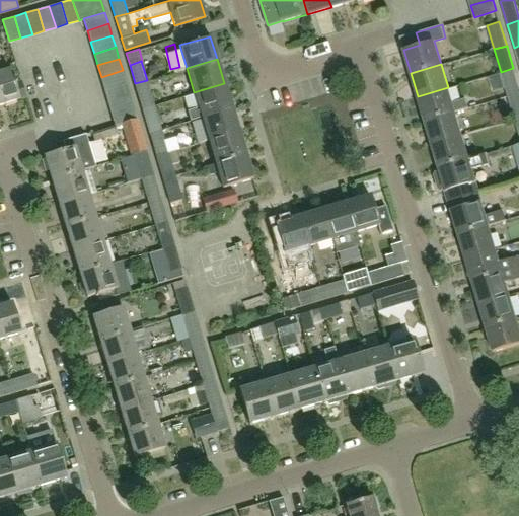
[(9,67),(0,70),(0,103),(19,98),(25,96),(20,80),(14,82),(9,67)]
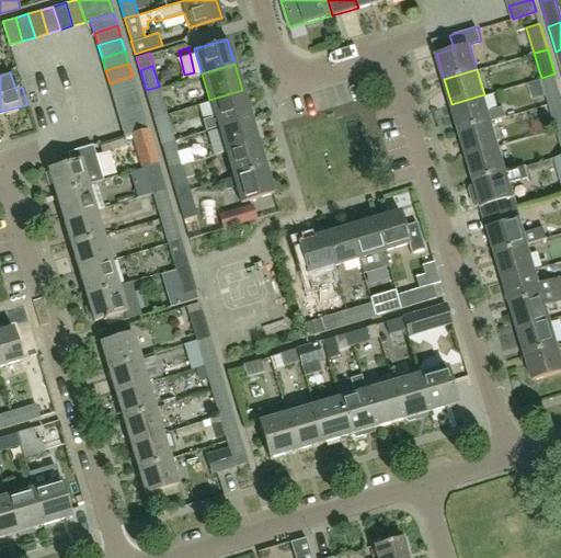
[(560,94),(554,73),(541,78),(549,103),(560,99),(560,94)]
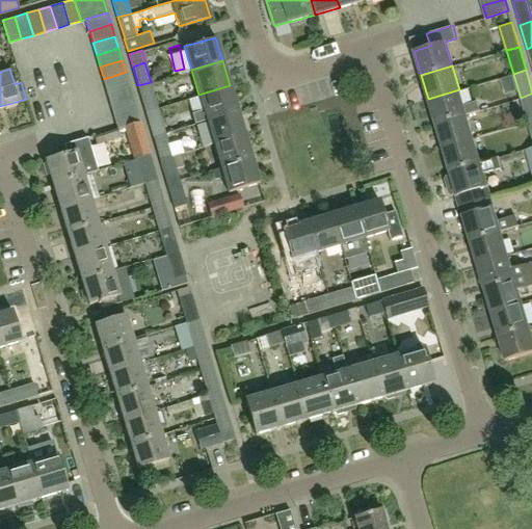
[(129,84),(126,72),(104,79),(107,90),(129,84)]
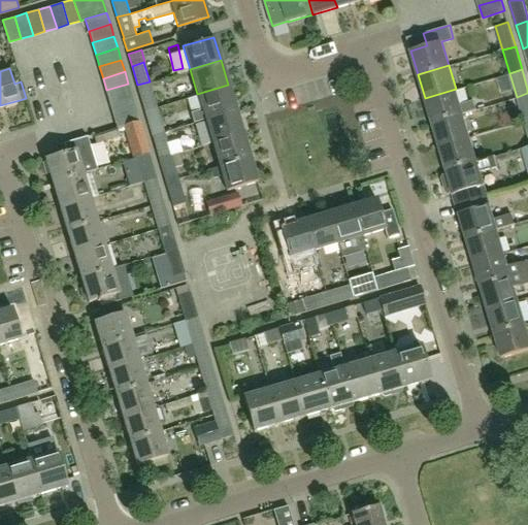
[(157,105),(150,81),(137,85),(144,109),(157,105)]
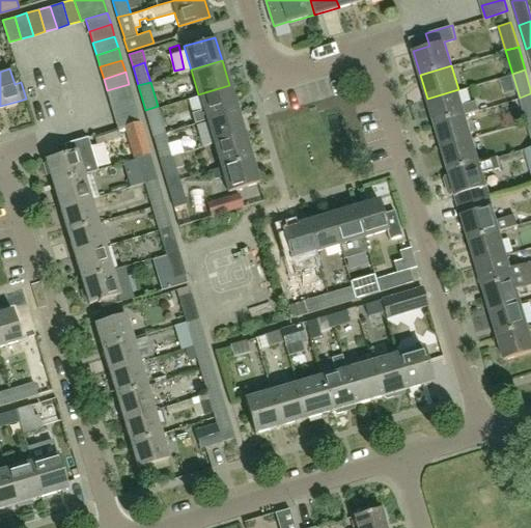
[(133,96),(129,84),(107,90),(110,103),(133,96)]
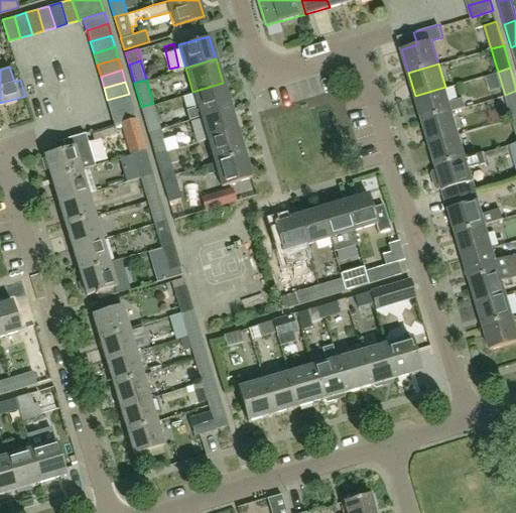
[(192,92),(197,106),(186,109),(189,119),(200,115),(230,106),(223,83),(192,92)]
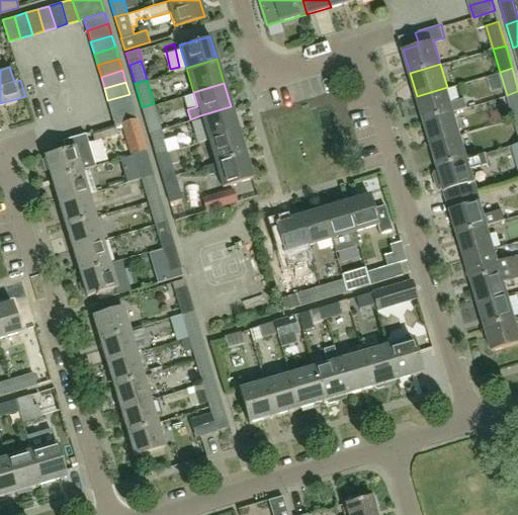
[(447,87),(417,96),(424,119),(454,110),(447,87)]
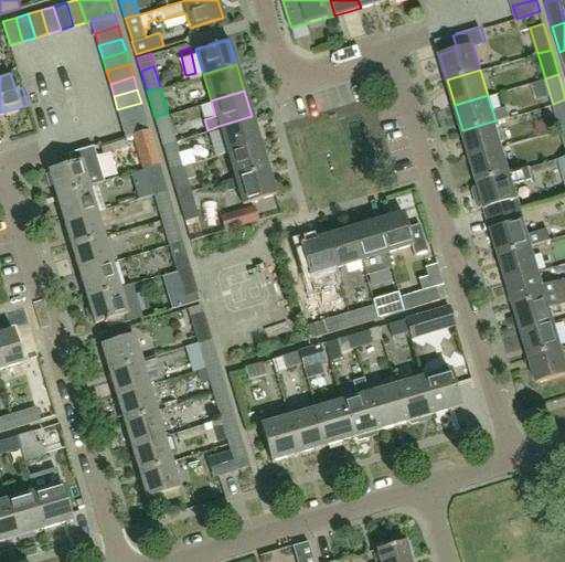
[(564,99),(553,104),(561,129),(564,127),(564,99)]
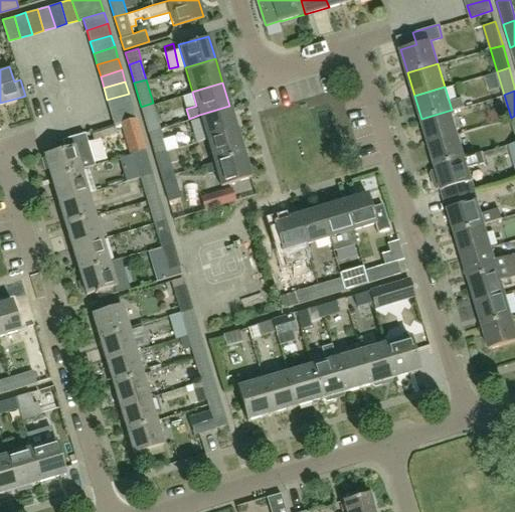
[(129,94),(107,100),(111,112),(132,105),(129,94)]
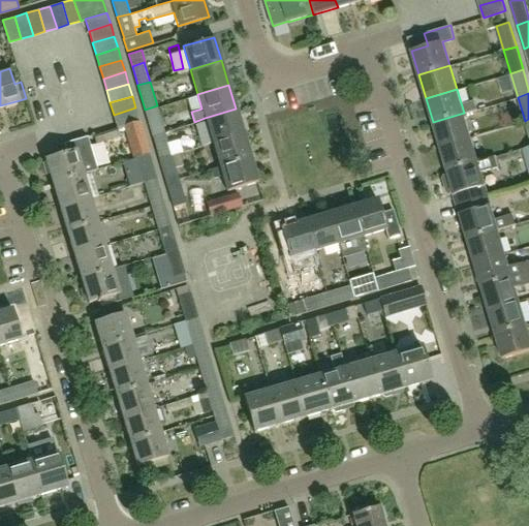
[(157,105),(145,110),(152,133),(164,129),(157,105)]
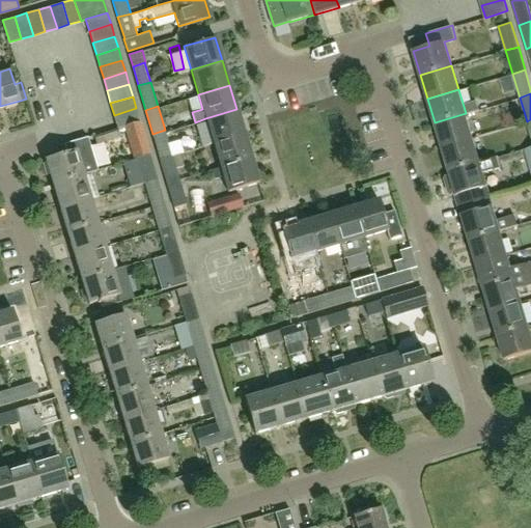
[(136,108),(114,115),(117,127),(128,123),(140,119),(136,108)]
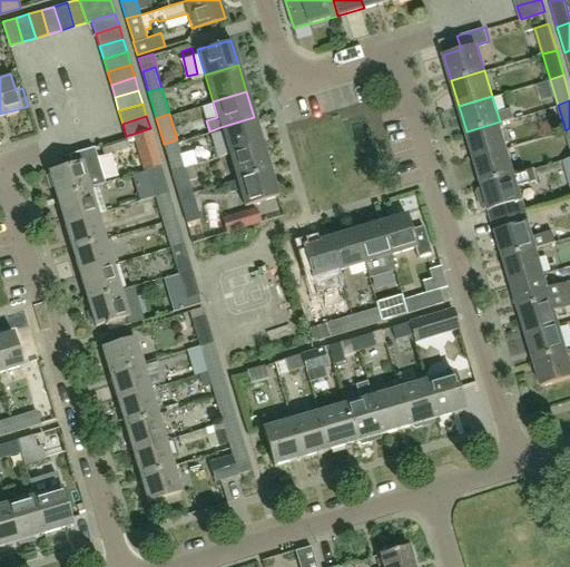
[(262,144),(254,117),(220,127),(228,153),(262,144)]
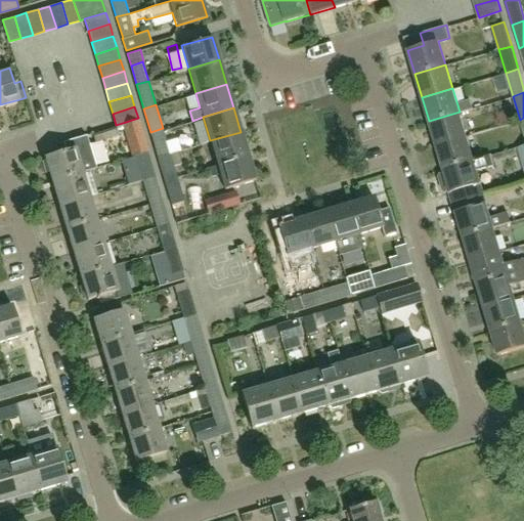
[(460,112),(429,121),(435,144),(466,135),(460,112)]
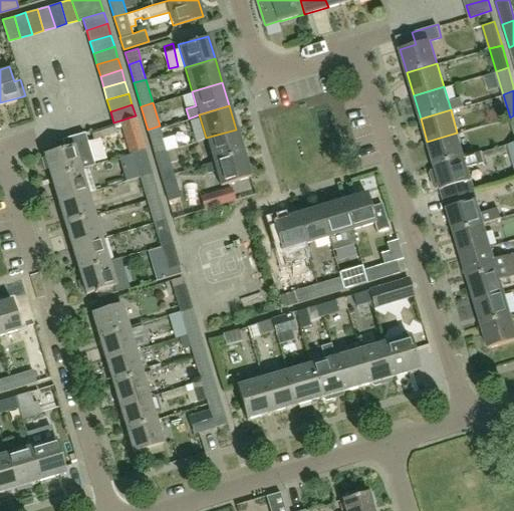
[(136,115),(123,119),(133,151),(145,148),(136,115)]
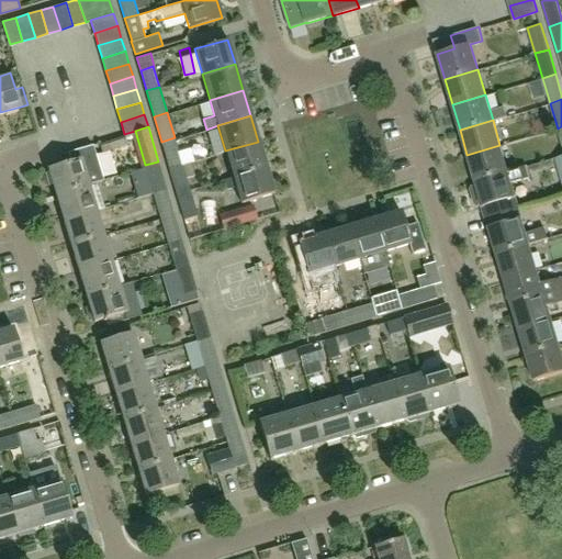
[(124,135),(99,143),(101,152),(127,144),(124,135)]
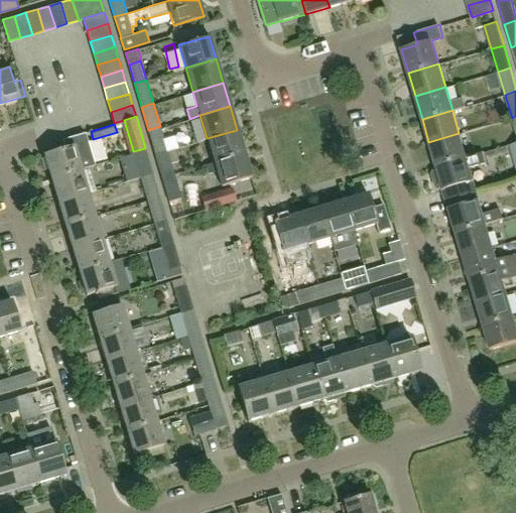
[(167,149),(160,126),(148,130),(155,153),(167,149)]
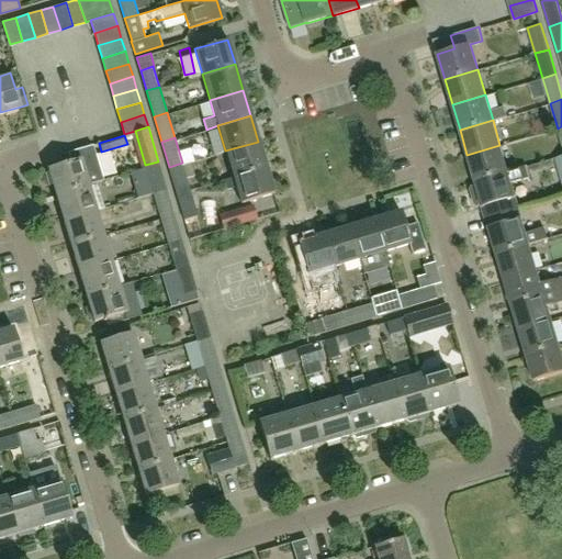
[(258,142),(225,151),(233,176),(266,167),(258,142)]
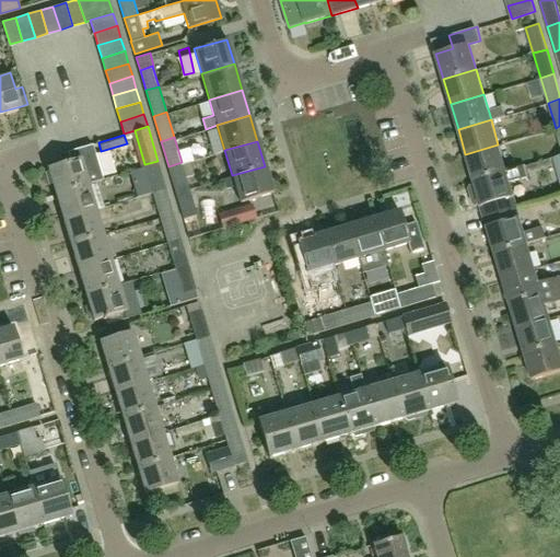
[(56,192),(88,182),(103,177),(92,143),(68,150),(71,160),(48,166),(56,192)]
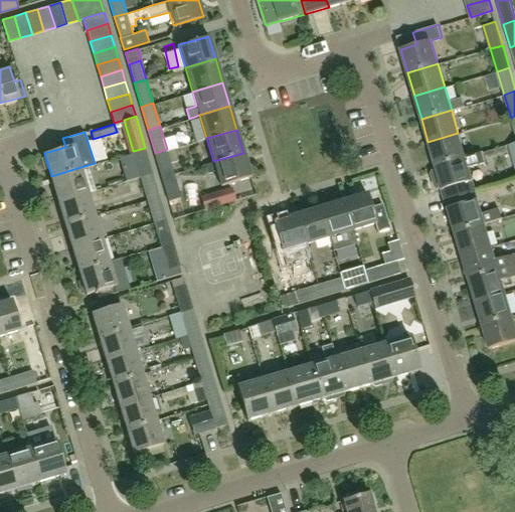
[(465,156),(458,133),(427,142),(435,165),(465,156)]
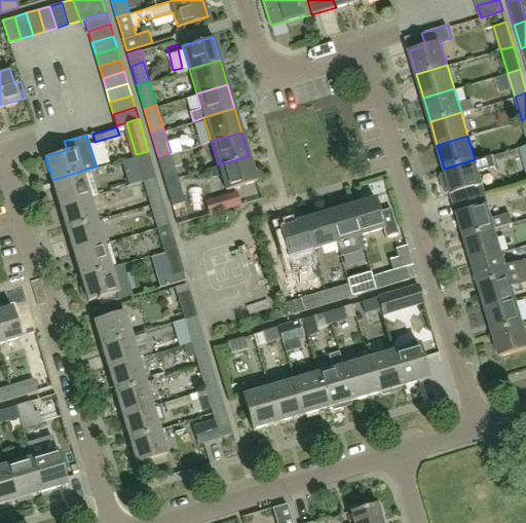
[(155,175),(148,151),(136,154),(143,179),(155,175)]
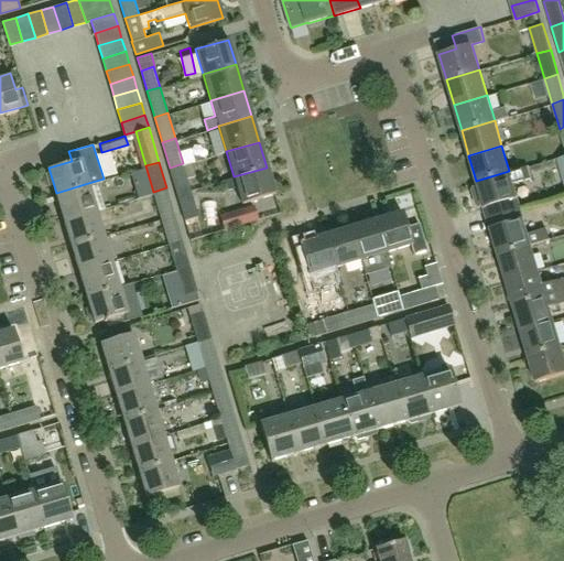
[(183,163),(170,168),(177,193),(191,189),(187,177),(195,175),(192,162),(184,164),(183,163)]
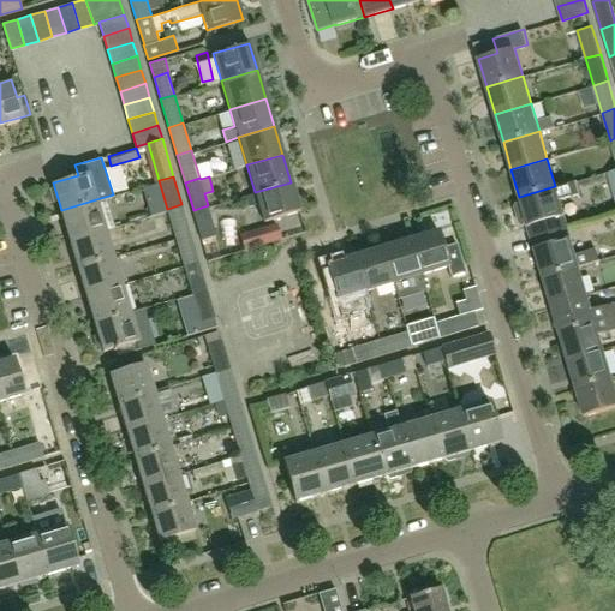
[(519,197),(523,208),(519,209),(517,213),(519,222),(523,223),(527,222),(527,226),(563,215),(559,199),(581,192),(578,180),(555,186),(519,197)]
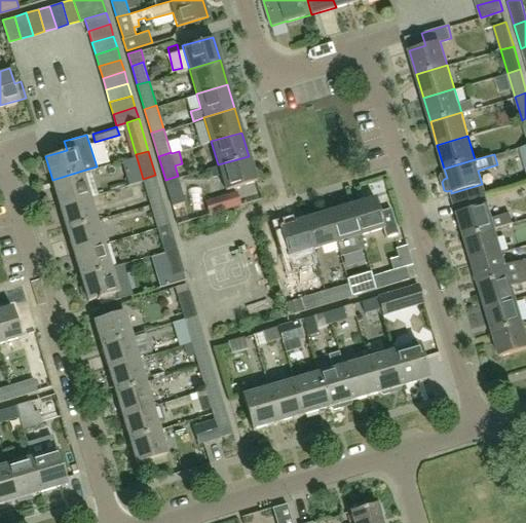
[(249,156),(218,164),(225,189),(256,180),(249,156)]
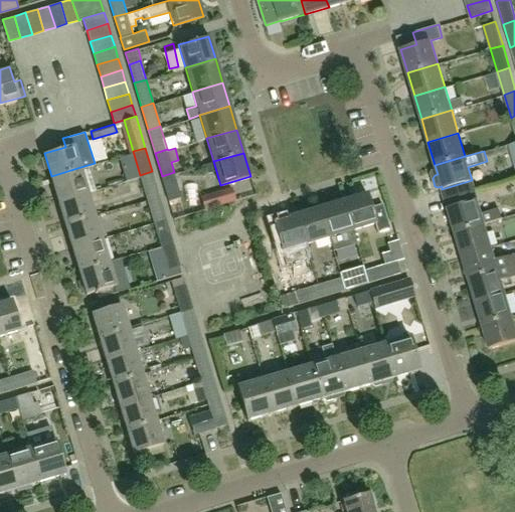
[(80,167),(51,176),(58,199),(88,190),(80,167)]
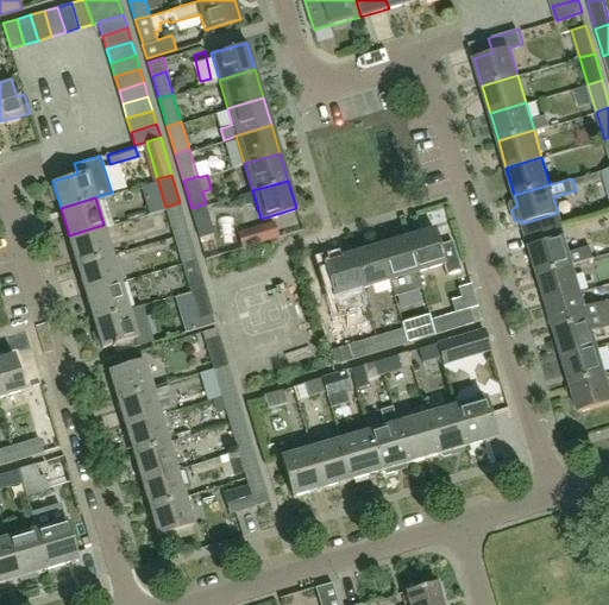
[(180,202),(165,207),(174,233),(188,229),(180,202)]
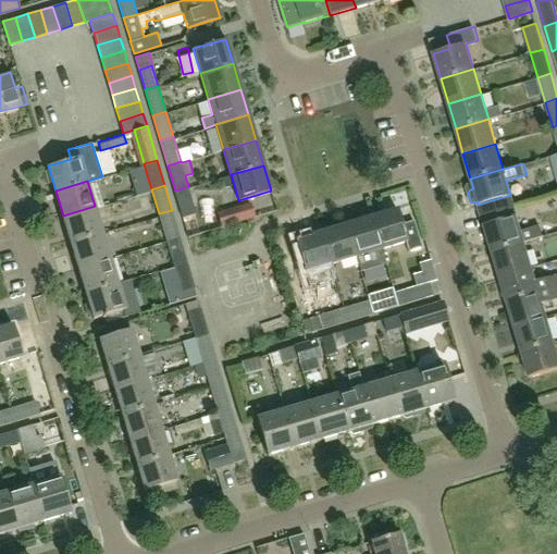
[(188,186),(175,191),(183,217),(197,212),(188,186)]
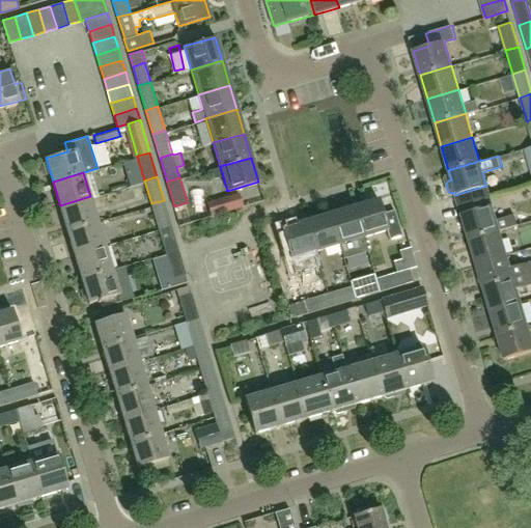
[(90,196),(60,205),(67,229),(98,220),(90,196)]
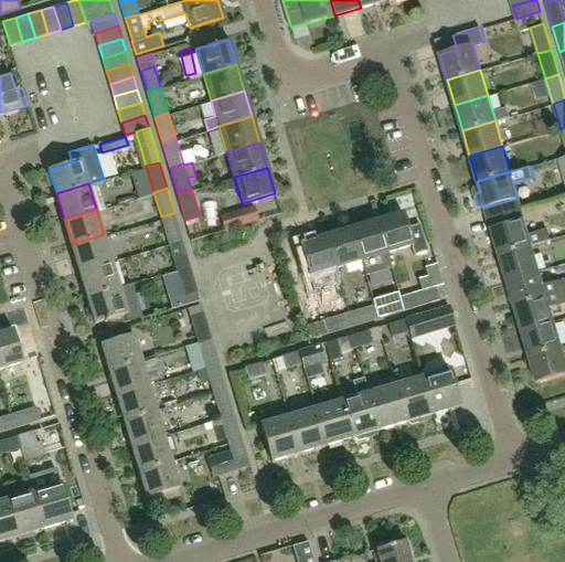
[(402,211),(376,219),(386,252),(412,244),(415,253),(427,250),(419,222),(406,226),(402,211)]
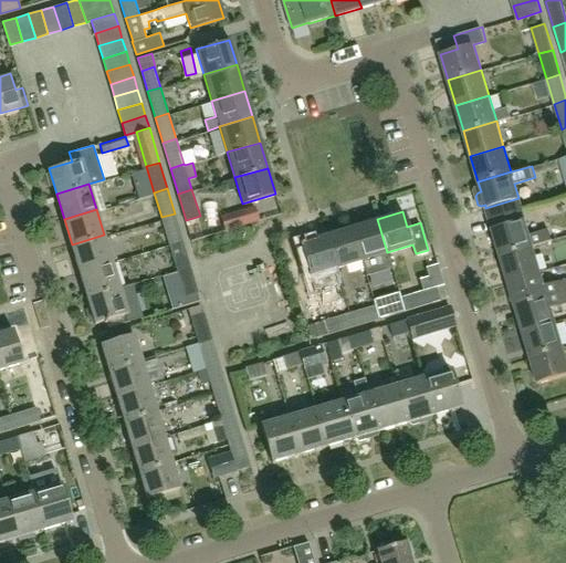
[(184,239),(175,214),(161,217),(169,242),(184,239)]
